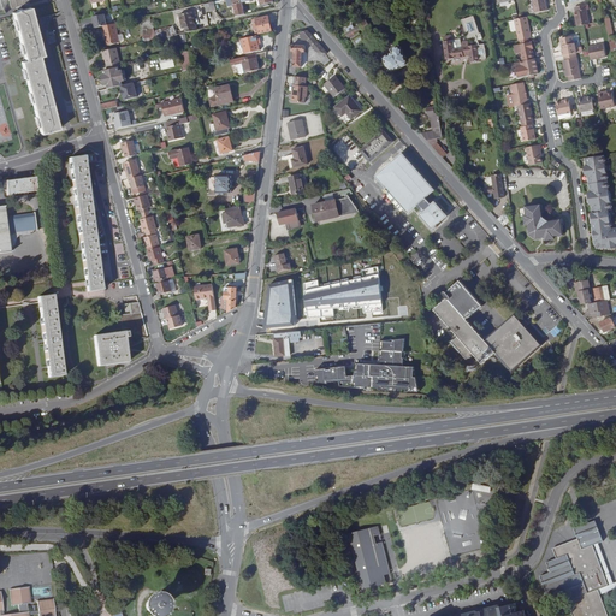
[(231,0),(236,17),(244,15),(242,3),(255,0),(260,0),(261,5),(264,5),(264,7),(270,6),(270,4),(273,3),(272,0),(231,0)]
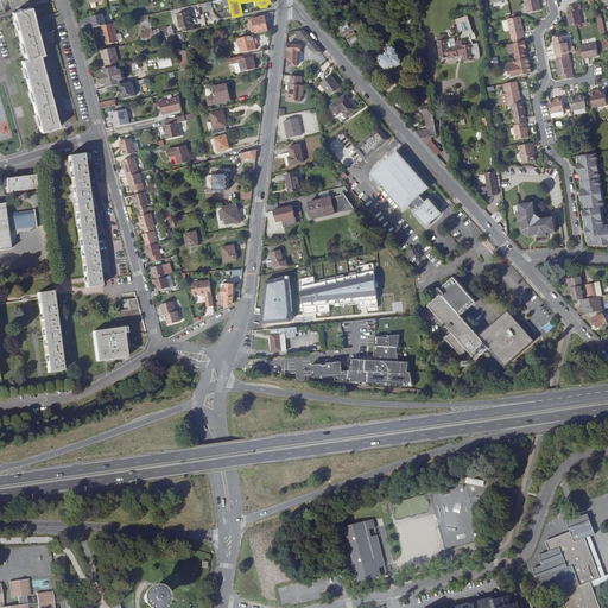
[(525,0),(529,18),(542,16),(539,4),(538,4),(537,0),(525,0)]
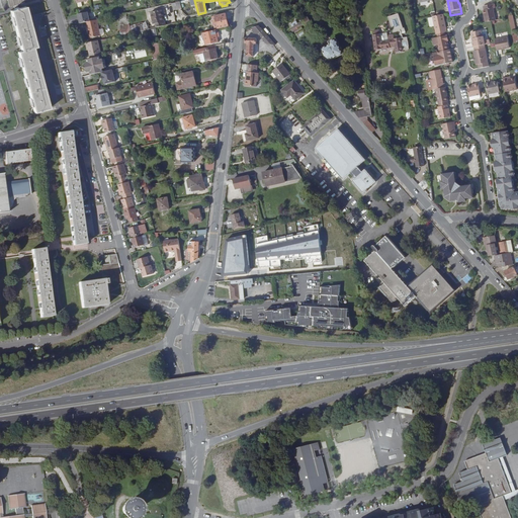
[(180,1),(172,3),(173,10),(182,8),(180,1)]
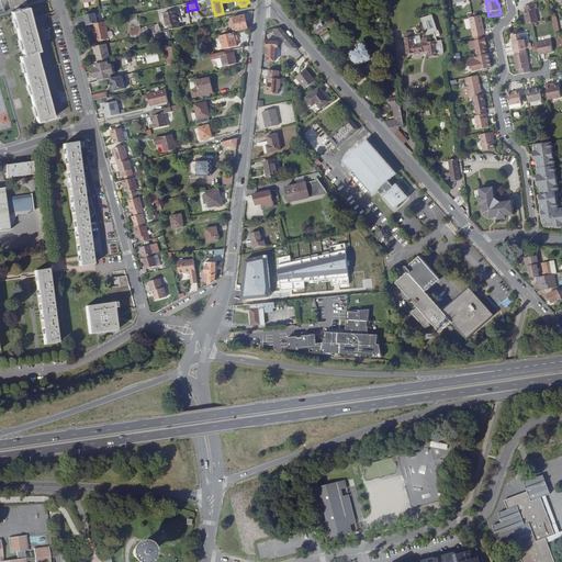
[(527,25),(534,23),(538,23),(535,6),(525,8),(526,12),(525,12),(527,25)]
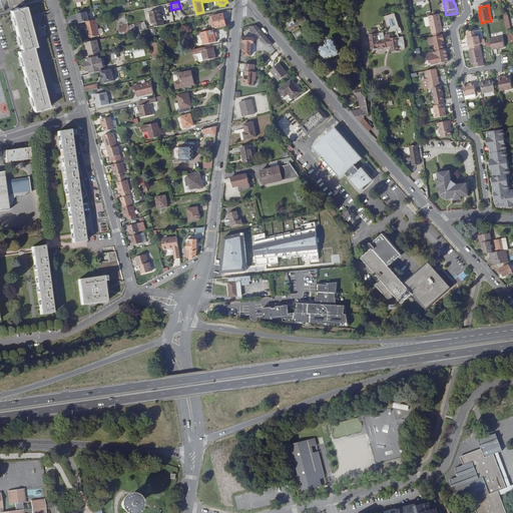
[(17,9),(14,10),(10,11),(21,51),(17,52),(33,112),(48,108),(32,48),(35,47),(24,7),(17,9)]
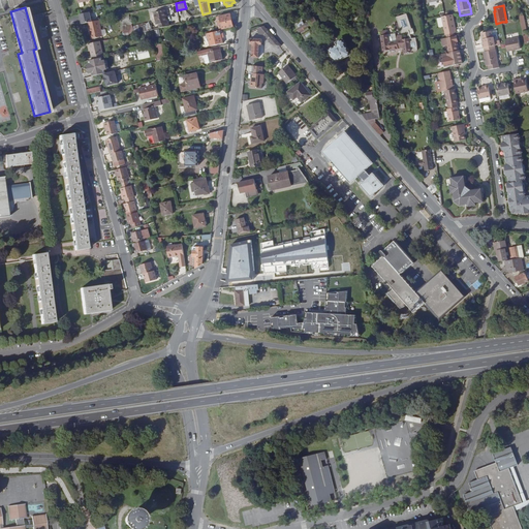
[(383,51),(398,49),(398,47),(404,45),(404,49),(412,48),(412,45),(418,44),(417,42),(418,42),(417,36),(416,32),(412,33),(411,29),(415,28),(413,23),(412,24),(408,8),(397,11),(402,28),(407,27),(410,33),(403,34),(402,29),(396,30),(395,30),(395,27),(389,28),(387,28),(387,25),(381,25),(381,29),(380,29),(383,51)]
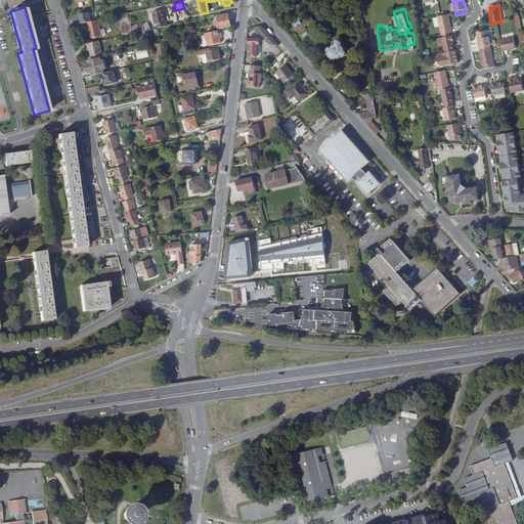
[(165,10),(155,13),(157,25),(159,24),(160,28),(169,26),(168,22),(167,22),(165,10)]
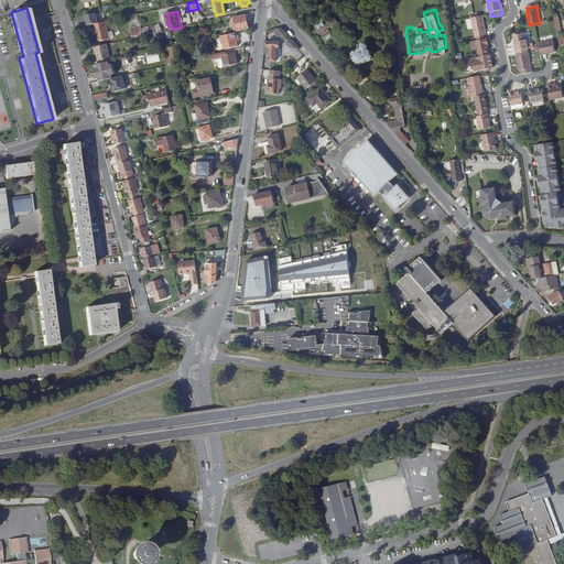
[(246,14),(234,18),(237,31),(249,29),(246,14)]
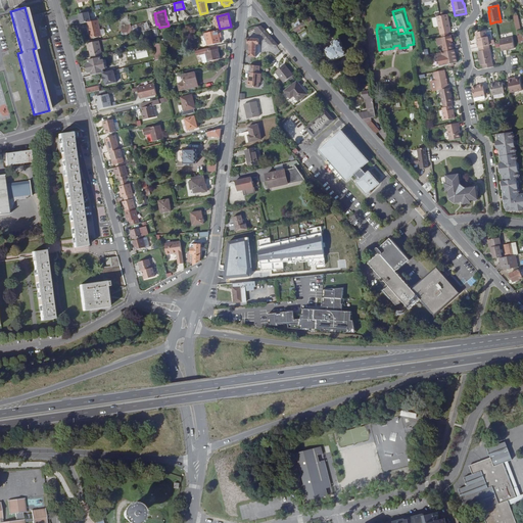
[(437,16),(440,35),(448,33),(452,33),(447,14),(440,16),(437,16)]
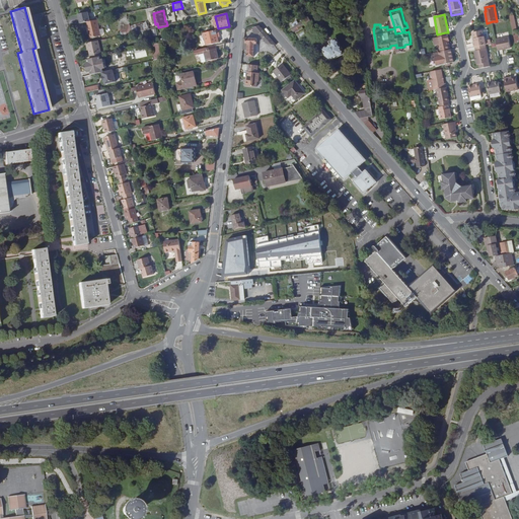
[(298,24),(291,28),(293,32),(295,30),(300,41),(308,35),(305,29),(302,30),(301,28),(305,26),(305,27),(311,23),(308,18),(302,21),(303,22),(299,25),(298,24)]
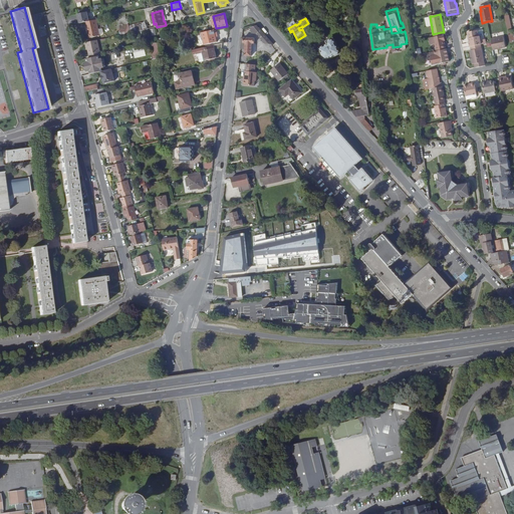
[(99,36),(95,20),(86,22),(87,27),(86,27),(88,38),(99,36)]
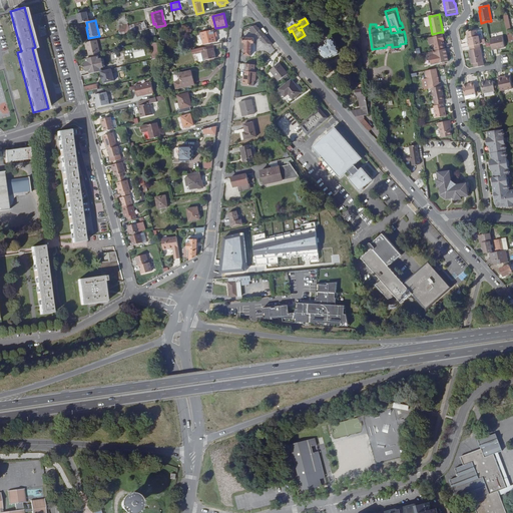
[(119,33),(146,30),(145,22),(118,25),(119,33)]
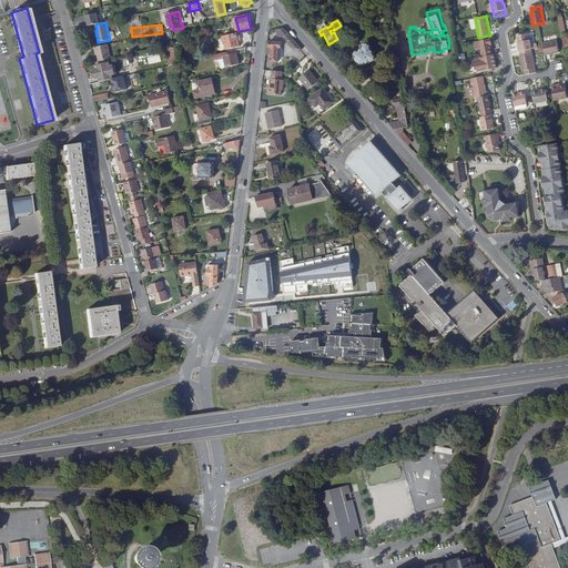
[(294,49),(298,49),(303,49),(284,28),(276,30),(277,33),(280,32),(294,49)]
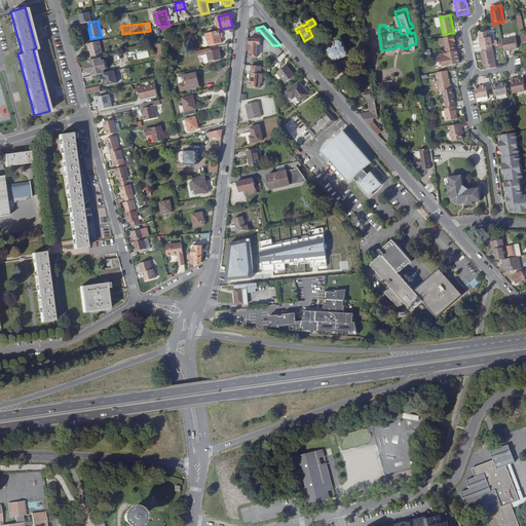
[(482,47),(492,45),(493,45),(491,36),(490,36),(489,30),(479,32),(479,33),(480,38),(481,38),(481,42),(480,43),(481,48),(482,47)]
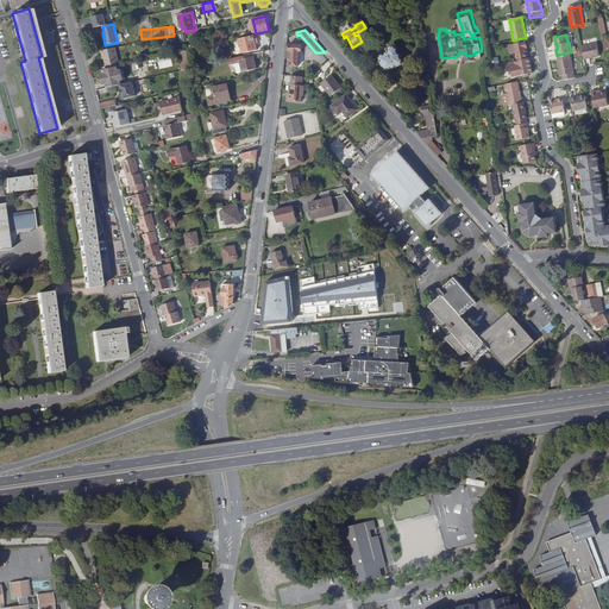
[(246,37),(239,39),(242,54),(257,50),(253,36),(246,37)]
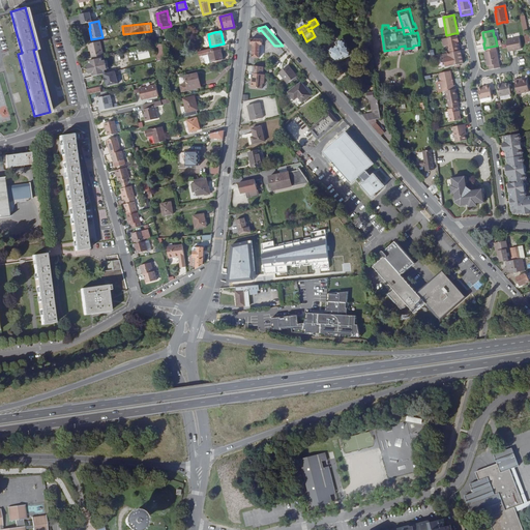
[(447,38),(449,53),(460,51),(457,36),(455,36),(454,33),(446,35),(447,38)]
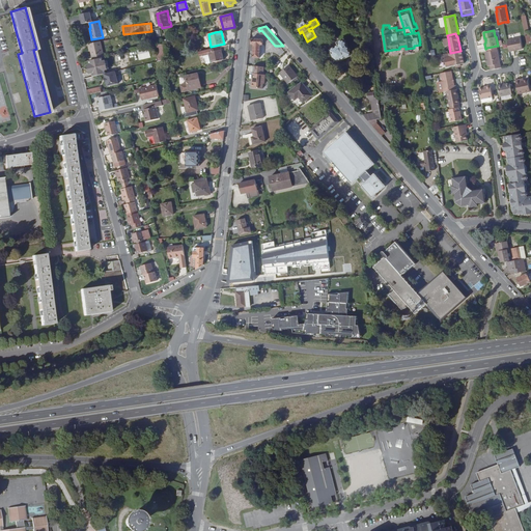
[(252,39),(250,39),(249,44),(252,44),(252,45),(254,45),(254,58),(260,58),(261,45),(262,46),(263,39),(252,38),(252,39)]
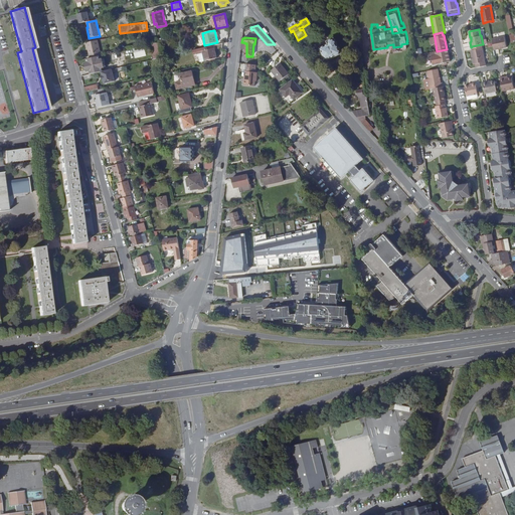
[(504,37),(496,39),(498,49),(507,47),(504,37)]
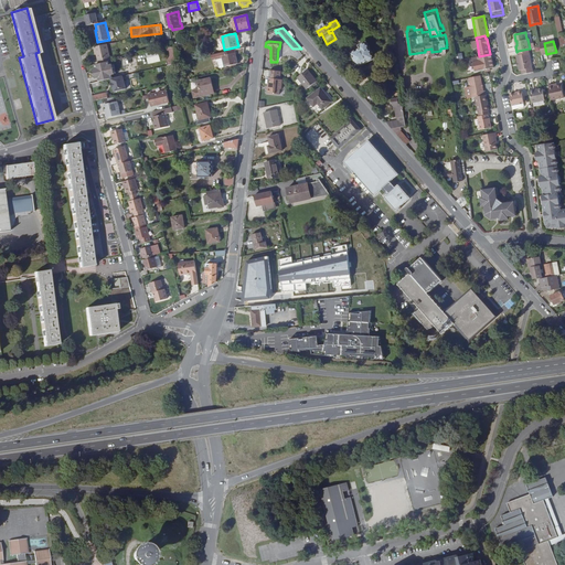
[(352,54),(358,66),(374,59),(366,43),(360,46),(361,50),(352,54)]
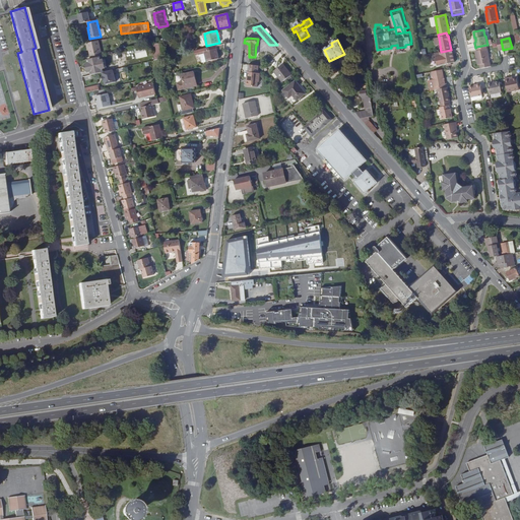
[(98,41),(85,44),(86,48),(87,48),(87,51),(88,55),(100,53),(98,41)]
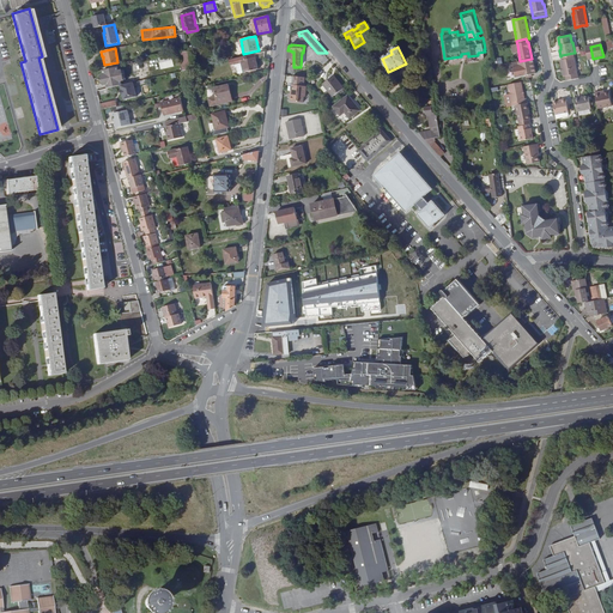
[(193,70),(192,64),(189,55),(188,52),(180,53),(184,71),(193,70)]
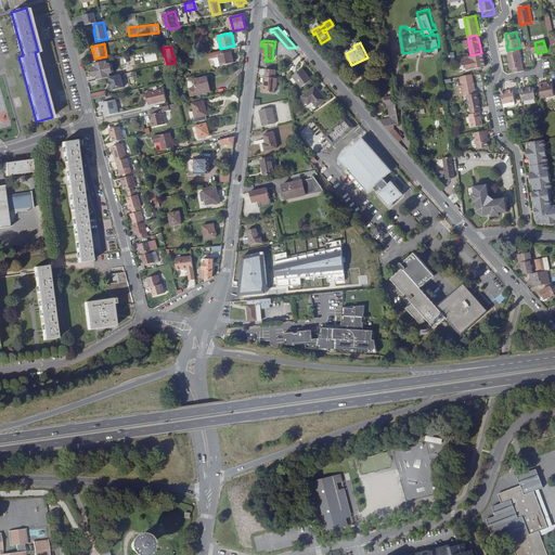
[(240,48),(209,54),(210,60),(213,60),(213,62),(215,61),(216,66),(226,64),(232,63),(233,63),(232,53),(239,52),(240,48)]
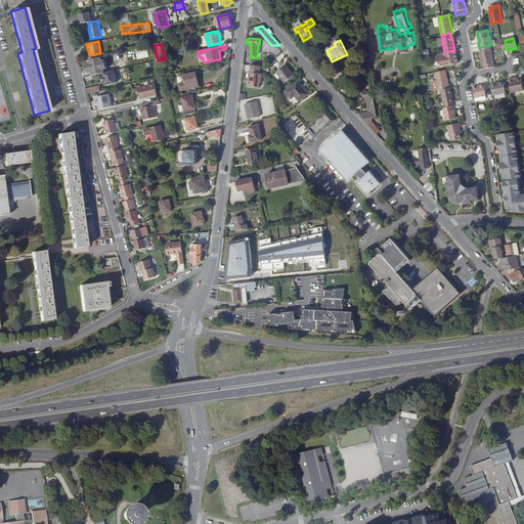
[(484,70),(494,68),(490,45),(480,47),(481,51),(479,52),(481,66),(483,66),(484,70)]
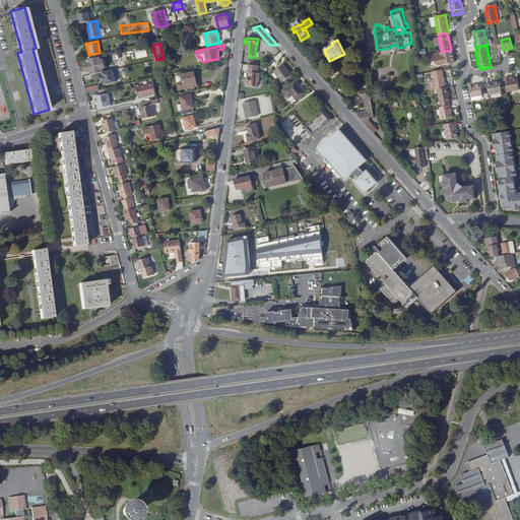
[(137,59),(147,56),(145,47),(135,49),(137,59)]
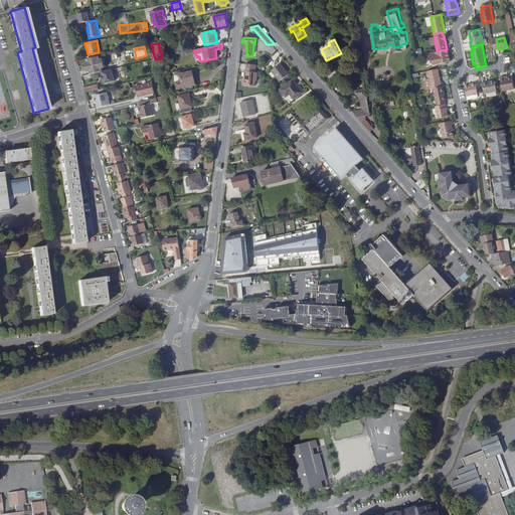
[(434,64),(439,63),(451,61),(449,49),(447,49),(437,51),(436,51),(432,52),(434,64)]
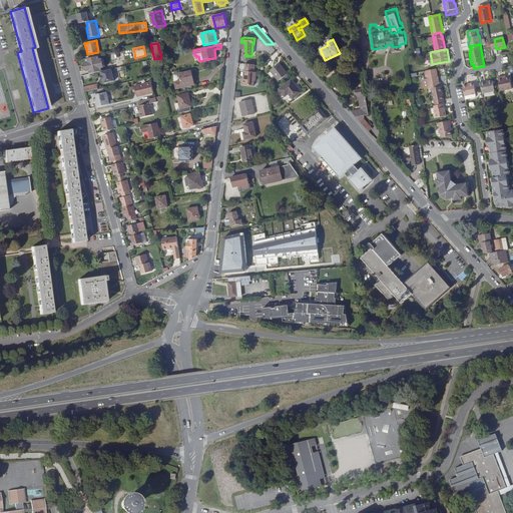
[(88,58),(85,59),(86,62),(83,63),(84,67),(87,67),(88,70),(100,67),(103,66),(101,59),(98,59),(98,56),(88,58)]
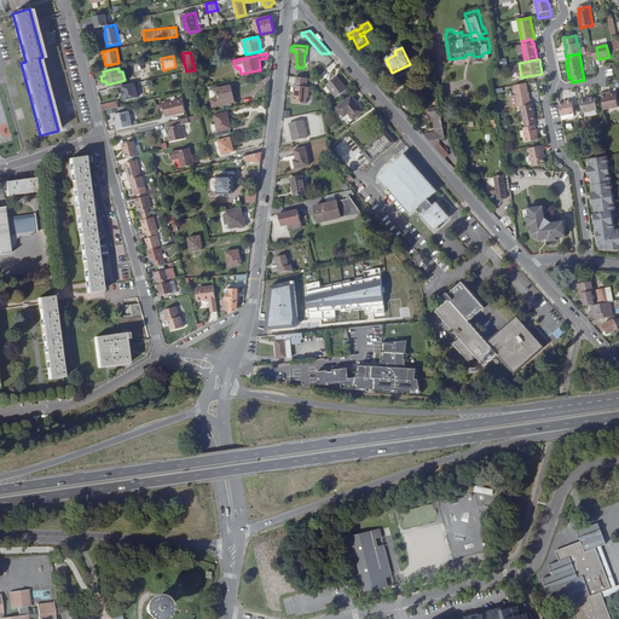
[(347,90),(337,76),(327,85),(336,98),(347,90)]
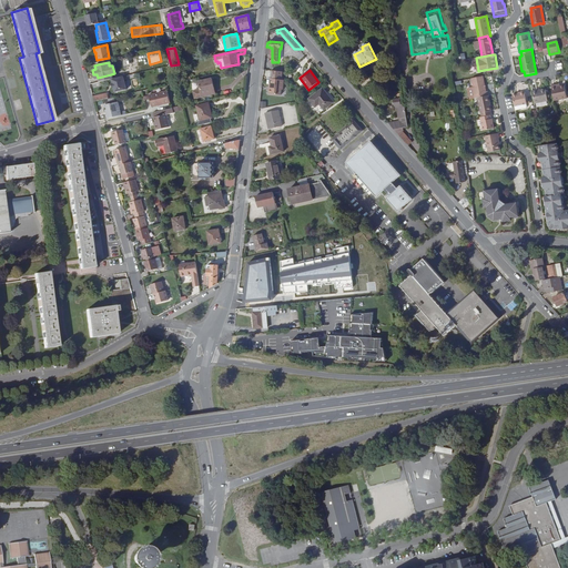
[(272,87),(270,87),(269,93),(283,95),(284,80),(285,72),(273,71),(272,79),(273,79),(272,83),(272,87)]
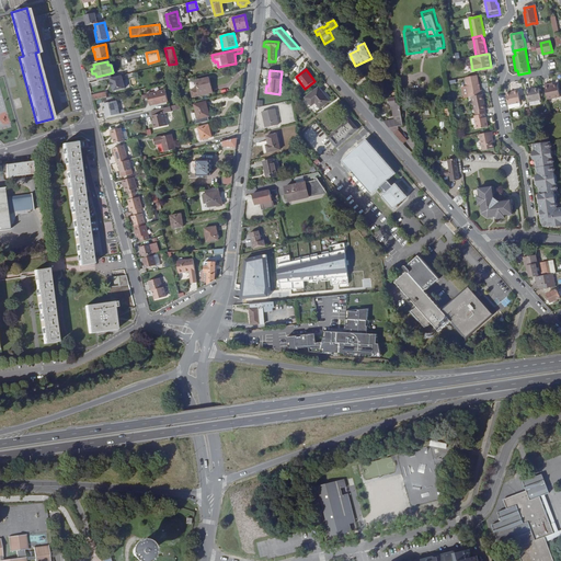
[(466,77),(470,98),(472,96),(483,94),(482,90),(481,90),(478,75),(466,77)]
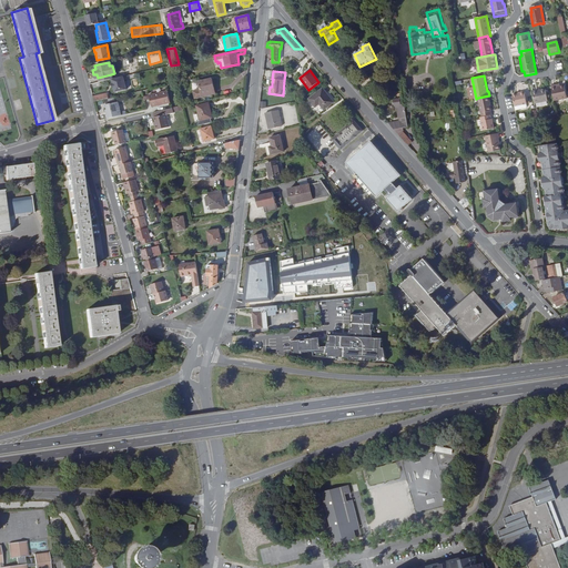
[(112,79),(111,80),(112,83),(111,84),(112,89),(113,89),(114,93),(125,90),(122,77),(112,79)]
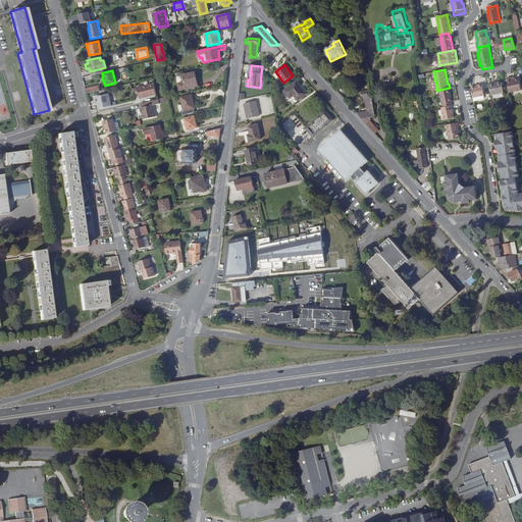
[(197,86),(194,72),(181,75),(184,83),(177,85),(179,90),(197,86)]
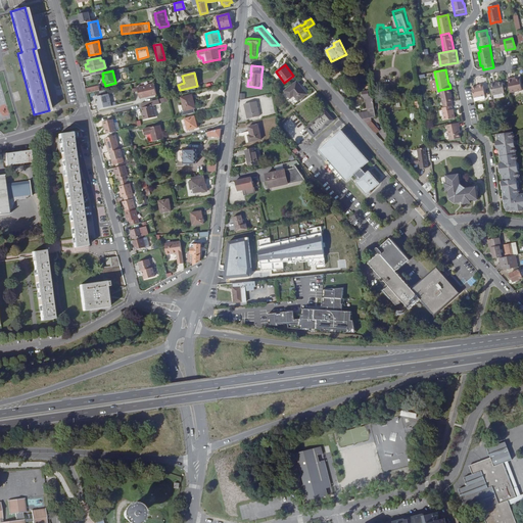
[(508,82),(510,93),(522,91),(520,81),(516,82),(515,82),(514,80),(508,82)]
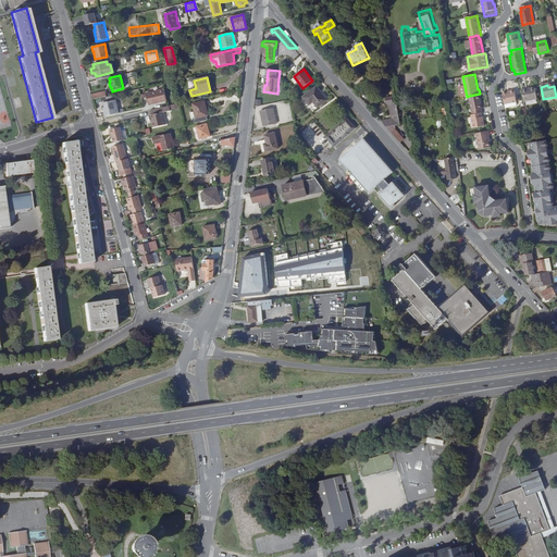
[(317,87),(302,97),(309,104),(313,101),(318,107),(326,100),(317,87)]
